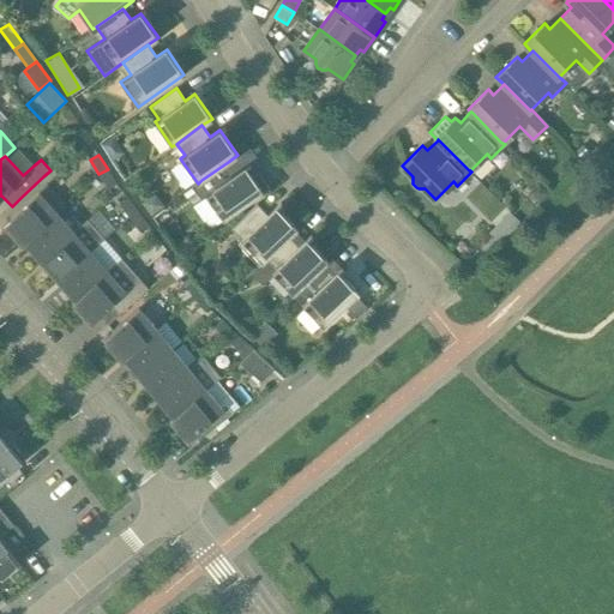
[(198,184),(192,187),(200,199),(206,194),(223,220),(263,191),(269,187),(258,172),(252,176),(246,167),(236,174),(228,162),(202,180),(198,184)]
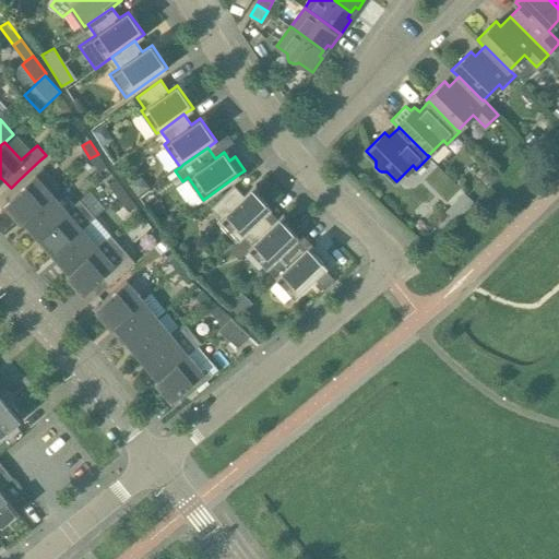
[(106,167),(98,154),(90,158),(98,173),(106,167)]
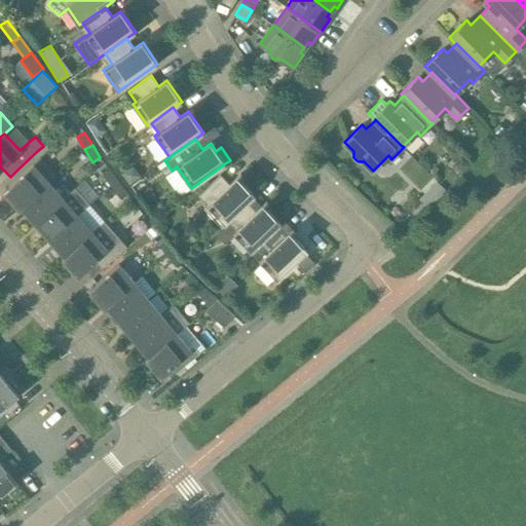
[(47,182),(48,182),(57,175),(41,157),(3,190),(19,208),(21,207),(20,205),(47,182)]
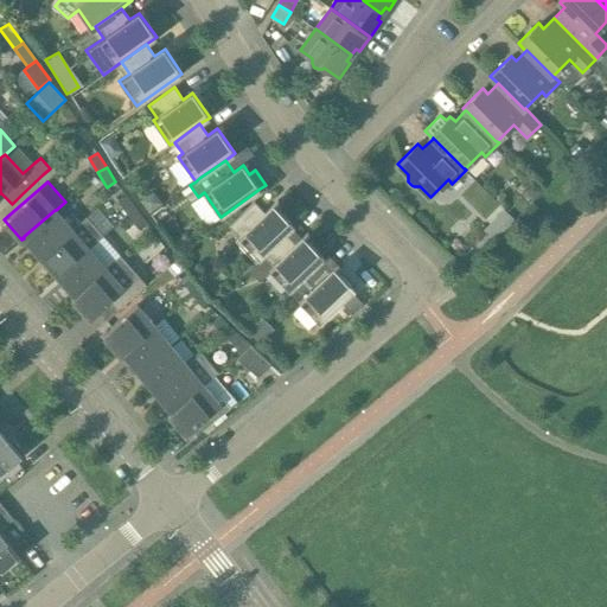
[(119,202),(128,215),(138,209),(127,195),(119,202)]
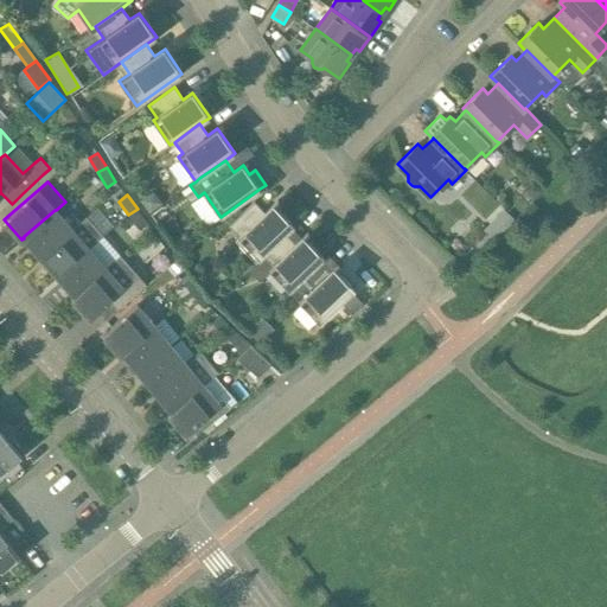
[(266,212),(255,200),(229,227),(238,237),(235,241),(256,262),(263,255),(272,247),(286,234),(294,225),(274,204),(266,212)]
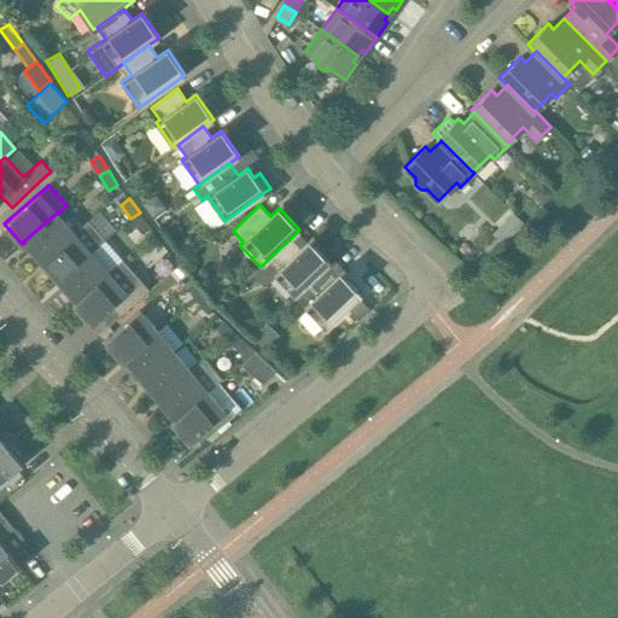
[(140,213),(130,219),(141,233),(150,226),(140,213)]
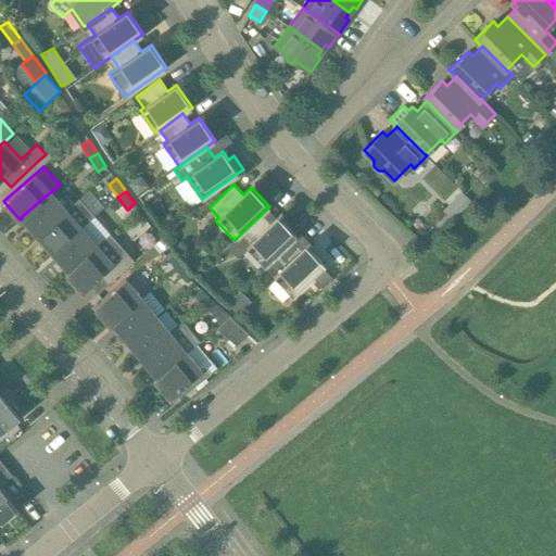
[(460,191),(451,201),(462,211),(471,202),(460,191)]
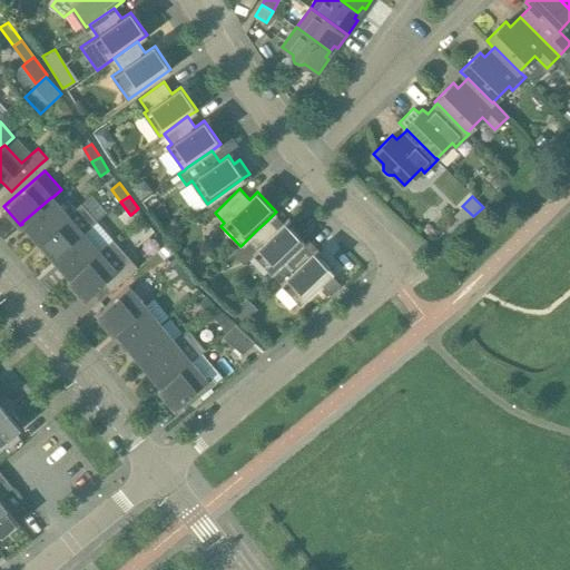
[(22,224),(37,242),(68,215),(52,197),(51,197),(21,223),(22,224)]
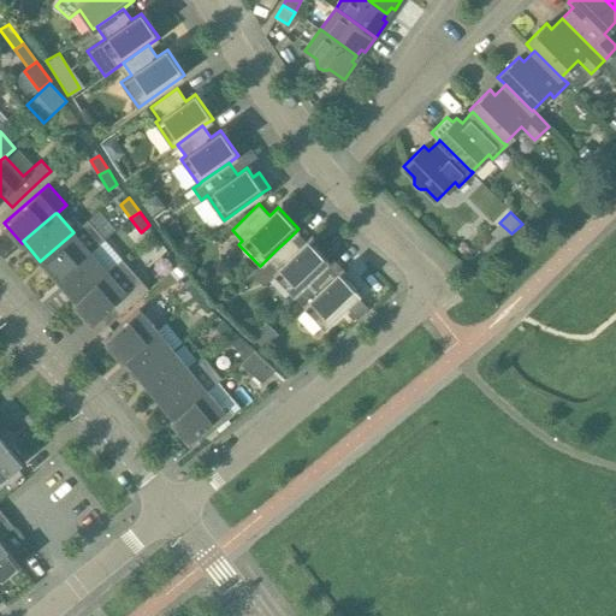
[(73,232),(40,261),(58,280),(90,252),(90,253),(105,240),(88,221),(75,234),(73,232)]
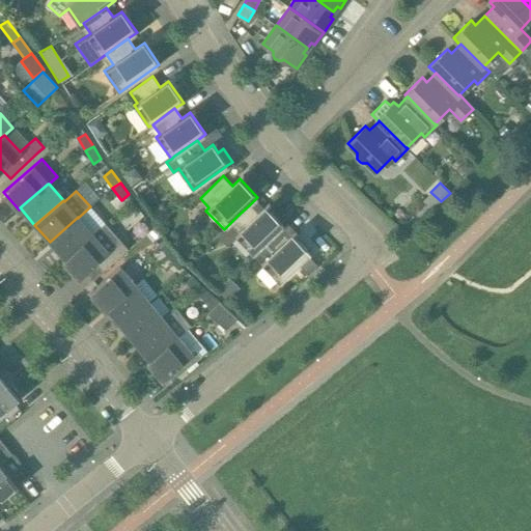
[(253,254),(256,251),(267,242),(277,232),(284,225),(266,206),(258,214),(250,204),(230,223),(239,232),(235,235),(253,254)]
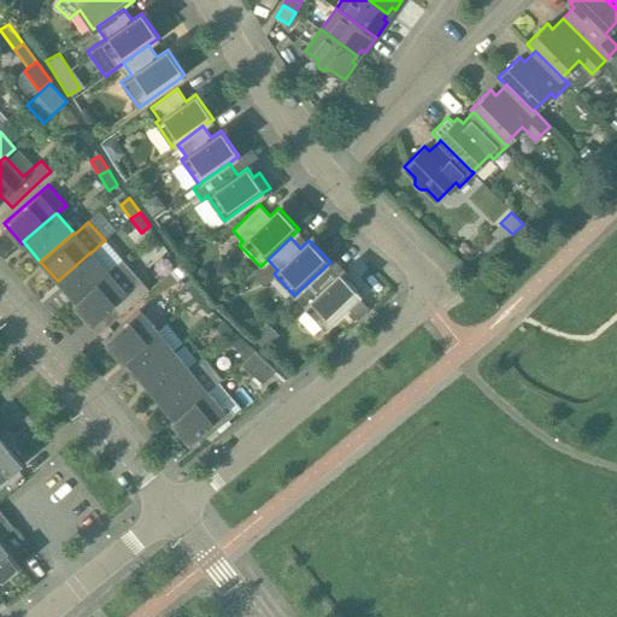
[(107,271),(90,253),(90,252),(58,281),(74,299),(75,300),(107,271)]
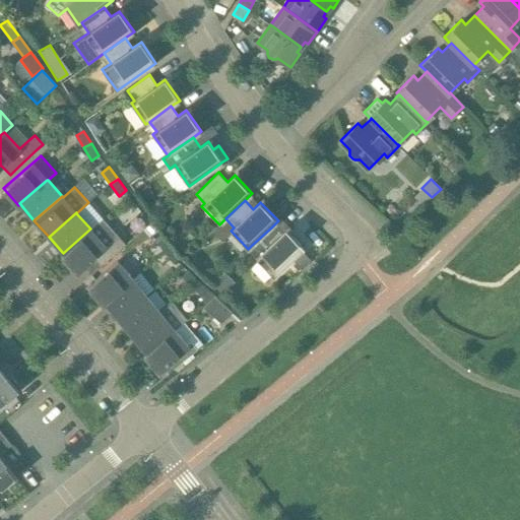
[(62,252),(61,254),(76,271),(83,265),(91,274),(104,264),(122,248),(126,245),(104,220),(91,231),(90,229),(63,253),(62,252)]
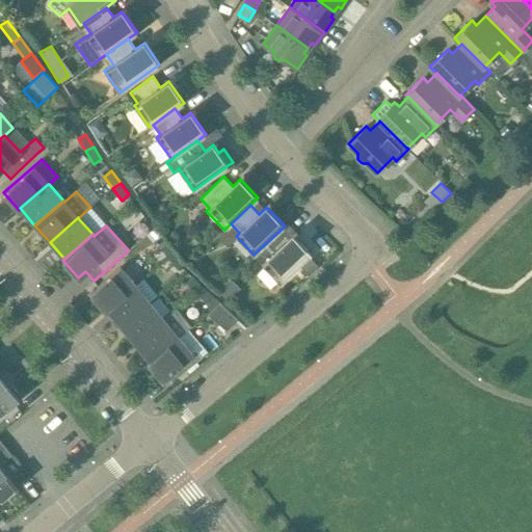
[(286,241),(277,233),(267,242),(257,251),(254,255),(281,283),(311,254),(293,235),(286,241)]
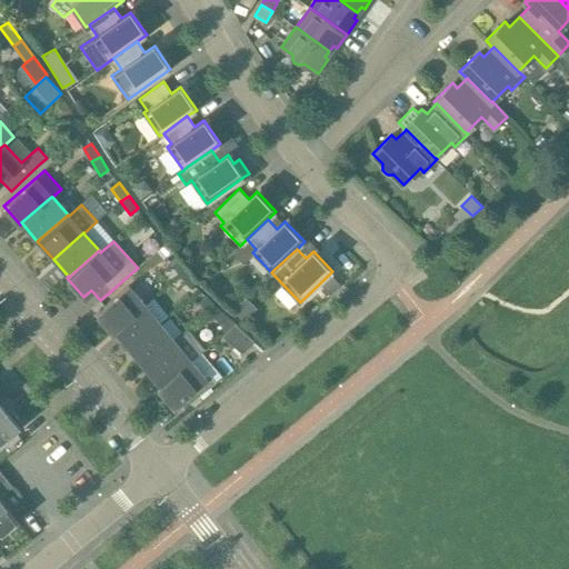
[(170,261),(180,275),(188,268),(178,255),(170,261)]
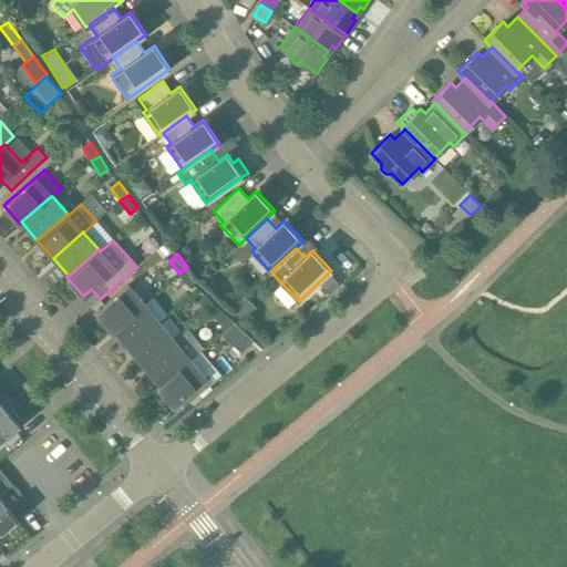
[(187,267),(179,274),(189,287),(197,281),(187,267)]
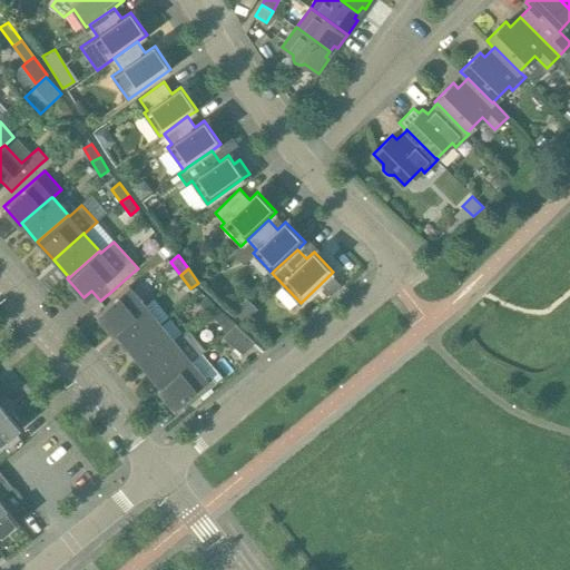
[(114,330),(145,305),(129,285),(96,313),(112,333),(114,331),(114,330)]
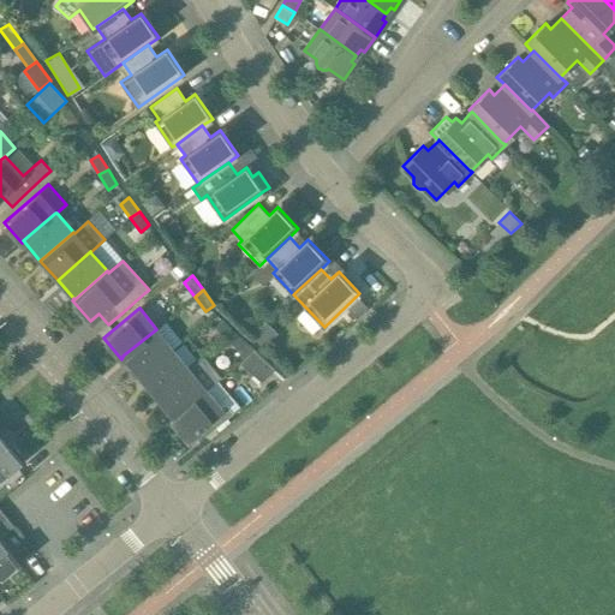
[(226,339),(234,330),(222,320),(214,328),(226,339)]
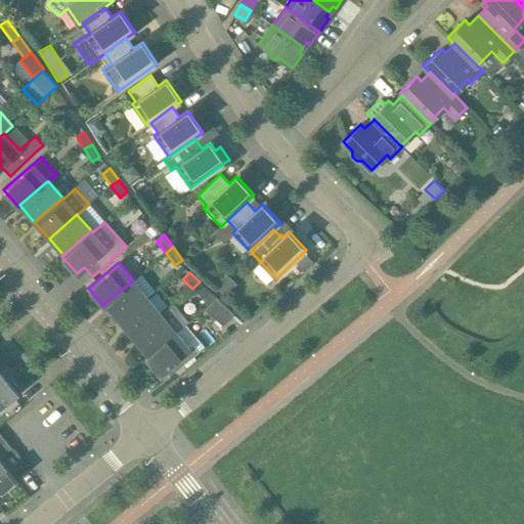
[(119,320),(146,297),(133,280),(104,303),(104,304),(119,320)]
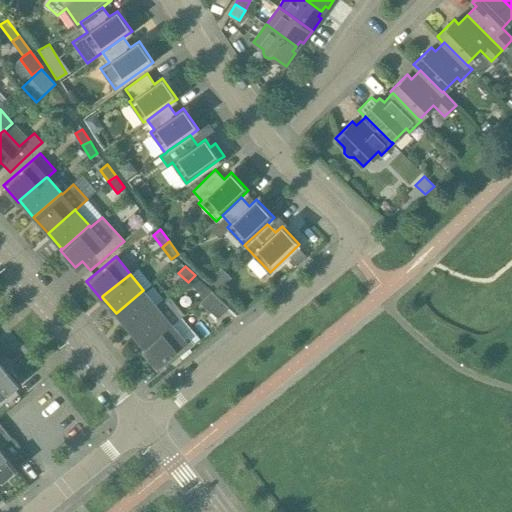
[(201,302),(212,291),(195,275),(188,282),(200,293),(201,302)]
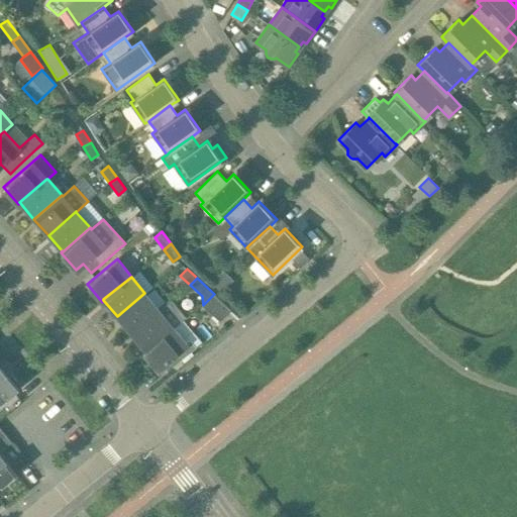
[(117,316),(130,333),(159,310),(144,293),(117,316)]
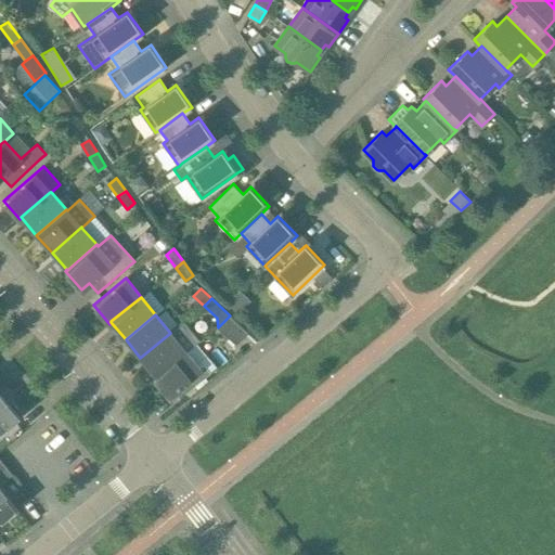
[(230,315),(218,327),(236,346),(248,333),(230,315)]
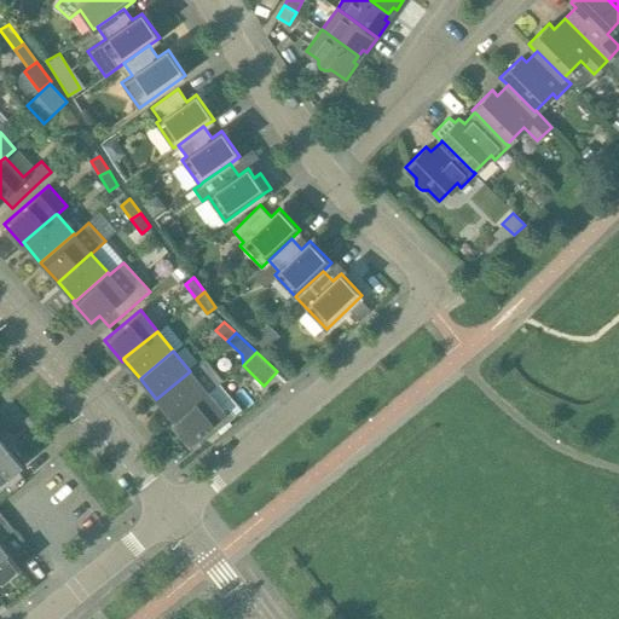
[(156,399),(173,418),(207,391),(208,393),(223,381),(206,362),(191,372),(190,371),(156,399)]
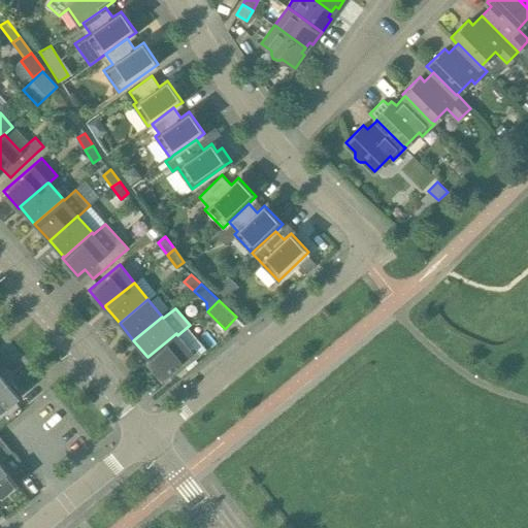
[(147,357),(145,358),(161,376),(173,366),(177,371),(199,354),(195,349),(191,352),(177,335),(176,333),(147,357)]
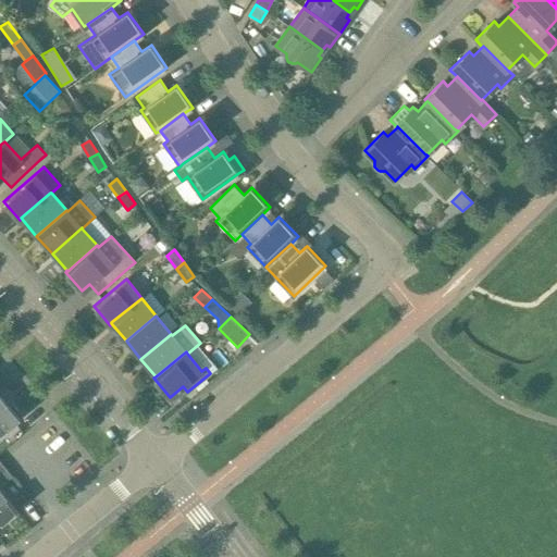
[(12,408),(0,394),(0,435),(23,416),(14,405),(12,408)]
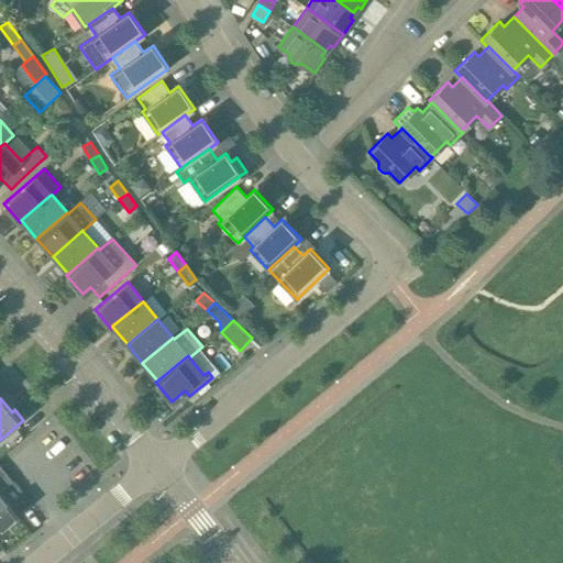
[(20,428),(0,444),(0,445),(7,453),(26,437),(20,428)]
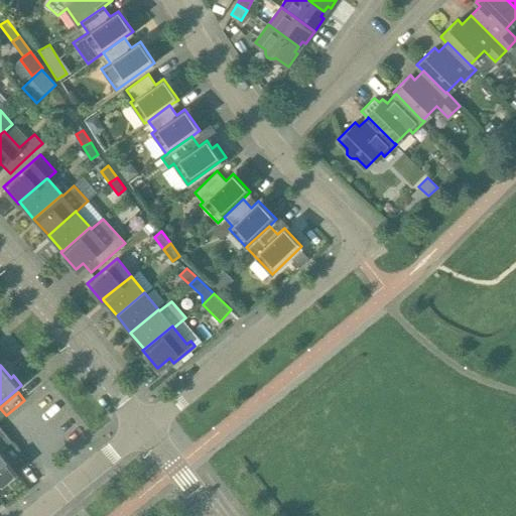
[(0,453),(0,485),(6,480),(8,483),(18,475),(0,453)]
